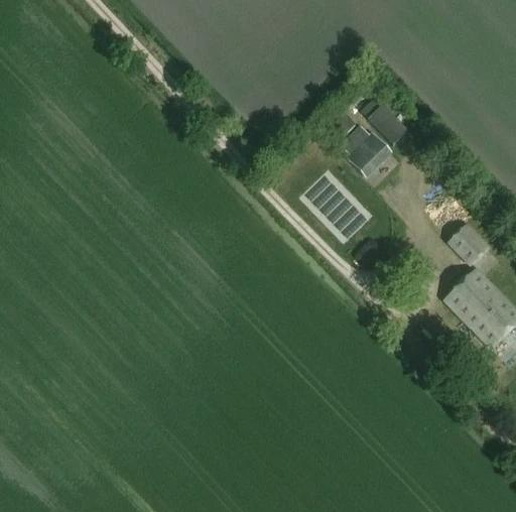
[(327,130),(338,142),(347,133),(336,121),(327,130)]
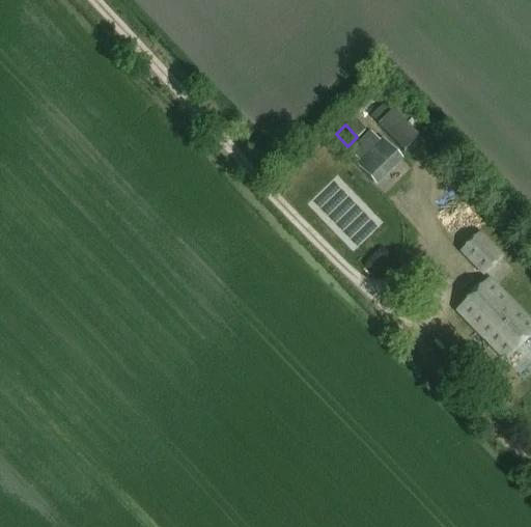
[(369,130),(350,149),(359,159),(379,139),(369,130)]
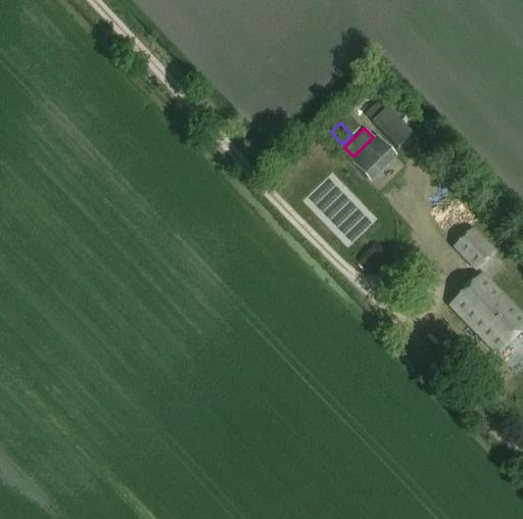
[(353,156),(350,159),(370,180),(395,154),(376,134),(373,137),(353,156)]
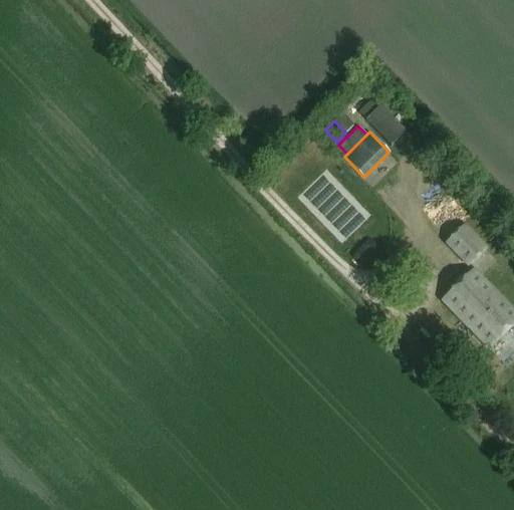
[(485,247),(462,224),(445,241),(468,264),(485,247)]
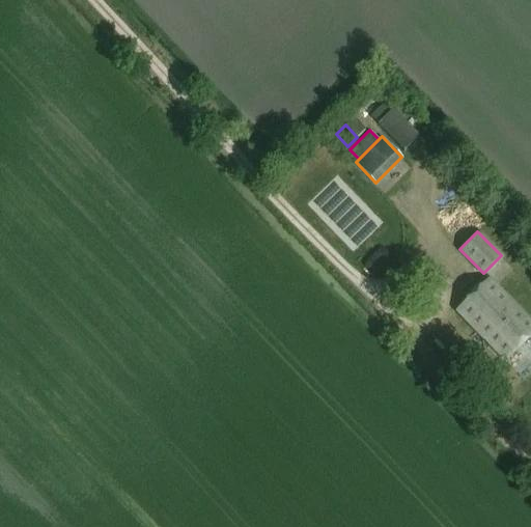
[(530,331),(530,321),(490,278),(456,310),(503,358),(530,331)]
